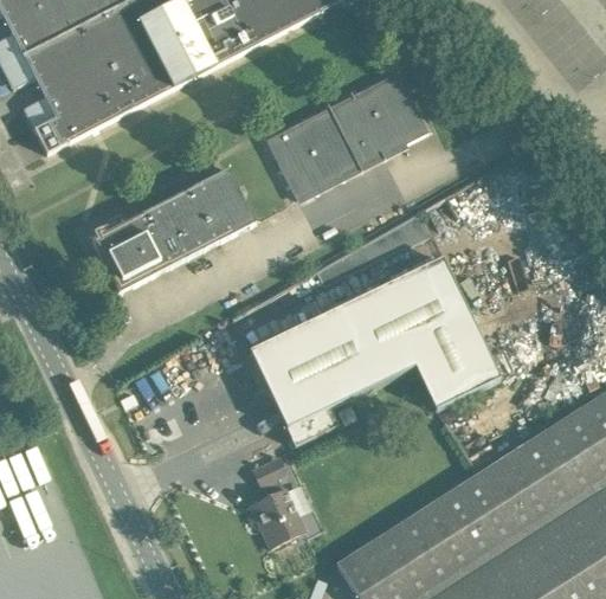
[(24,105),(47,152),(341,0),(0,0),(0,13),(1,13),(12,32),(0,38),(0,60),(13,87),(34,76),(44,95),(24,105)]
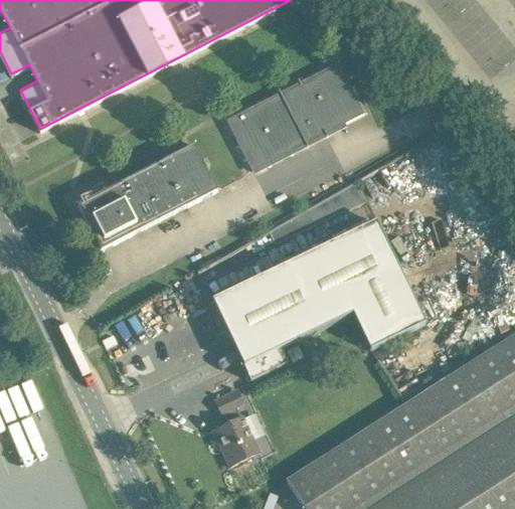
[(345,119),(365,109),(339,58),(227,115),(255,169),(347,123),(345,119)]
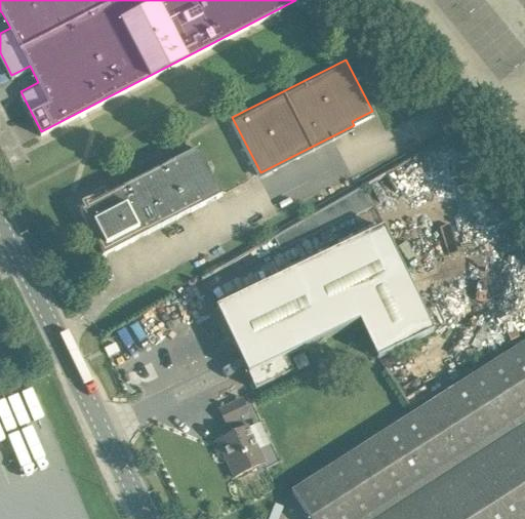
[(79,205),(103,251),(220,191),(197,145),(79,205)]
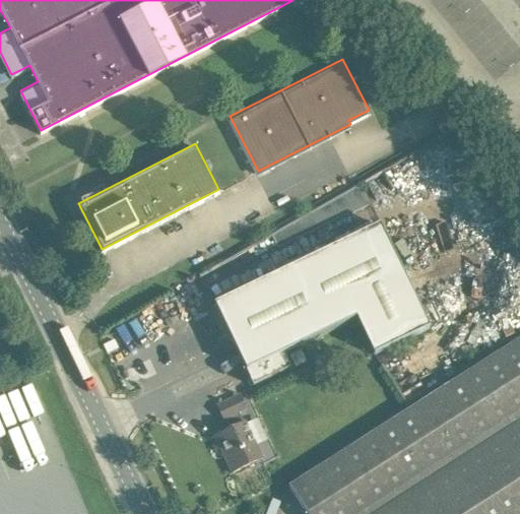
[(361,181),(272,232),(278,243),(370,200),(361,181)]
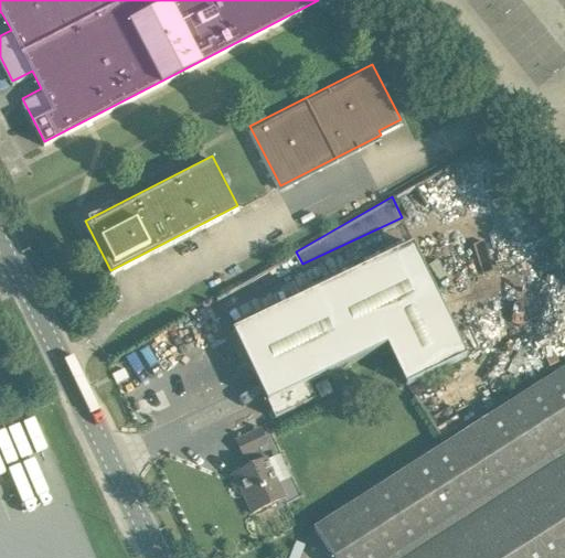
[(412,237),(232,324),(274,411),(313,393),(307,378),(388,339),(409,384),(470,356),(412,237)]
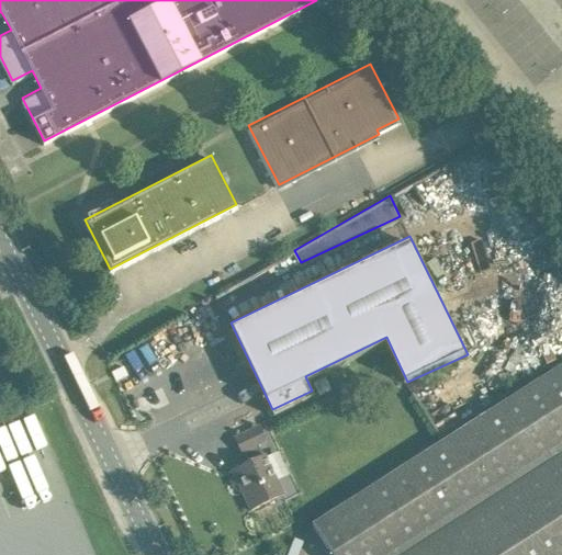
[(334,554),(561,554),(561,360),(312,520),(334,554)]
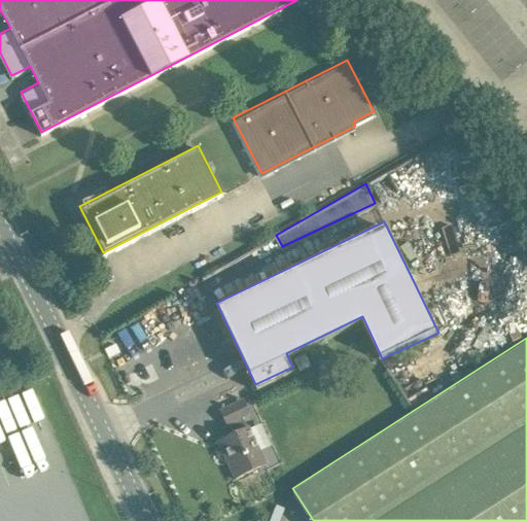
[(242,413),(249,410),(243,395),(220,406),(226,420),(229,419),(234,430),(213,440),(219,451),(223,449),(235,475),(254,465),(266,460),(248,423),(247,424),(242,413)]
